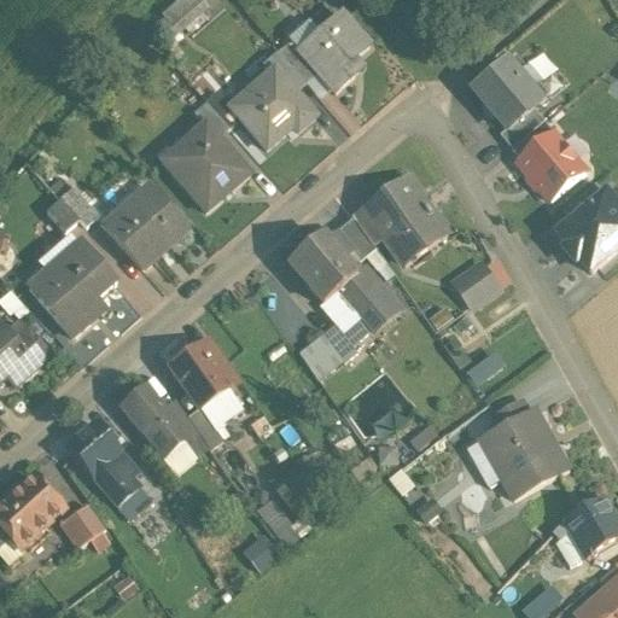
[(202,0),(191,0),(176,15),(186,25),(208,6),(202,0)]
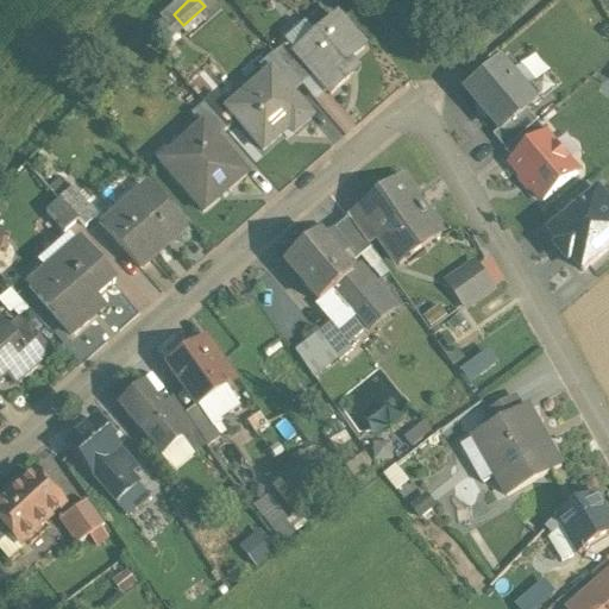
[(336,11),(294,46),(314,70),(332,90),(351,74),(343,66),(366,45),(336,11)]
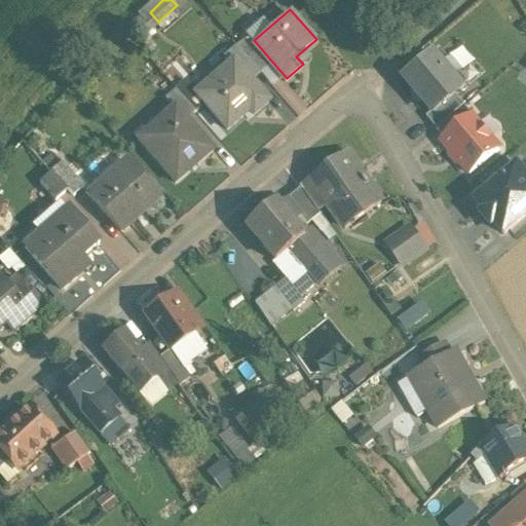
[(271,61),(254,40),(242,50),(261,70),(271,61)]
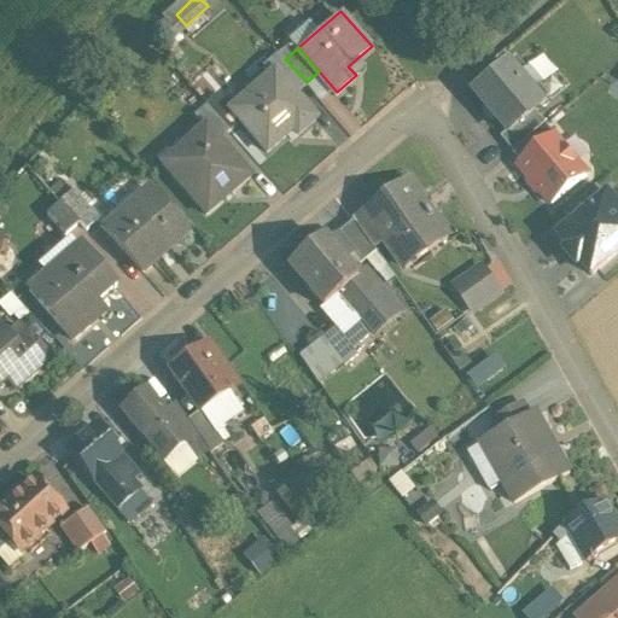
[(285,59),(279,52),(264,64),(270,71),(275,68),(296,92),(307,82),(285,59)]
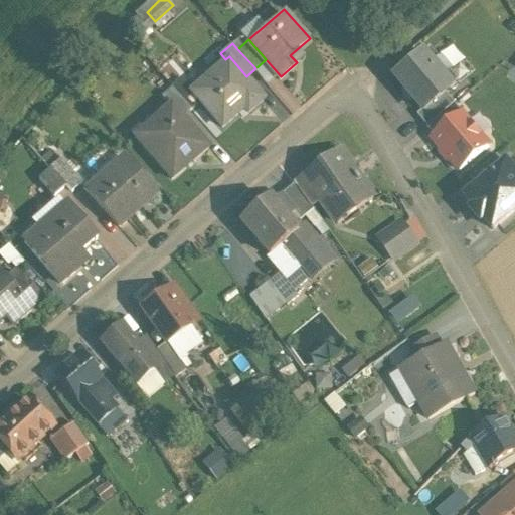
[(430,45),(394,75),(422,107),(423,109),(445,90),(457,78),(449,69),(452,67),(441,54),(438,55),(430,45)]
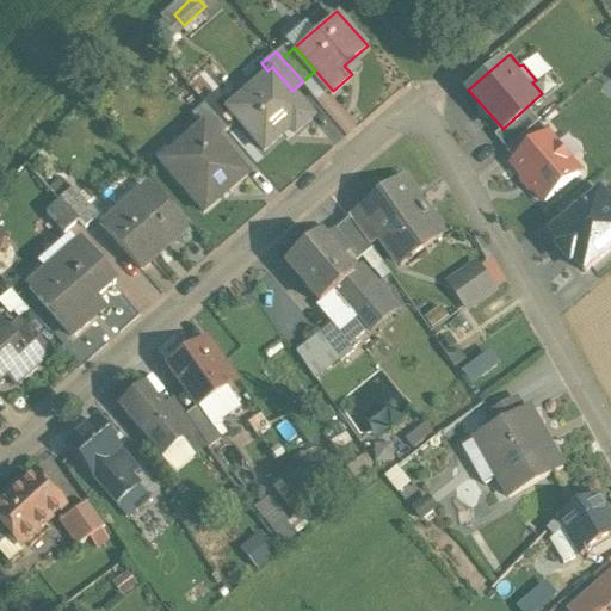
[(267,71),(254,82),(259,88),(234,111),(265,147),(291,124),(296,129),(313,115),(292,91),(272,67),(267,71)]
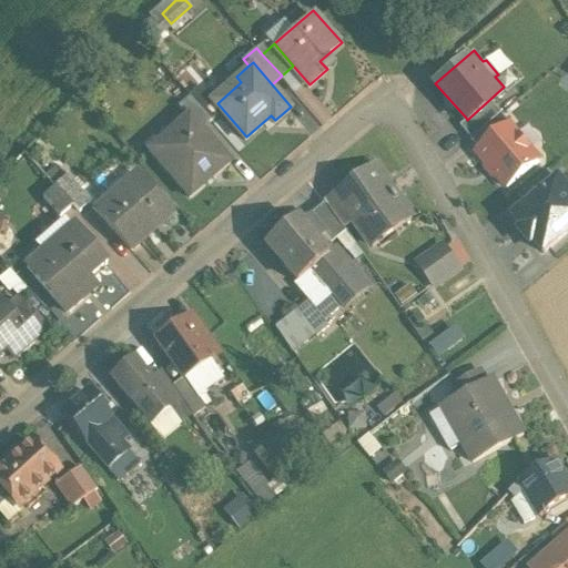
[(212,119),(191,94),(180,104),(188,113),(190,112),(203,127),(212,119)]
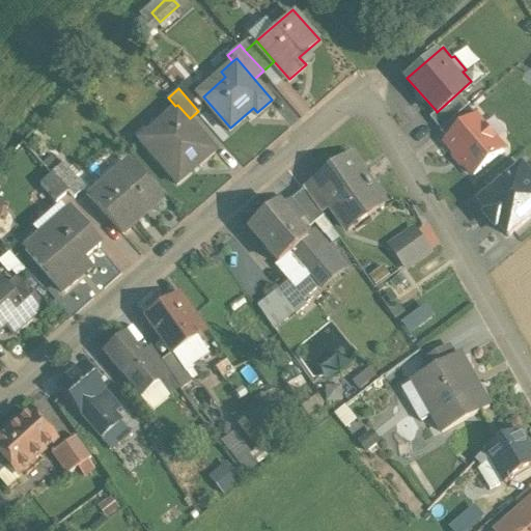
[(440,128),(468,103),(458,92),(437,112),(436,110),(429,115),(440,128)]
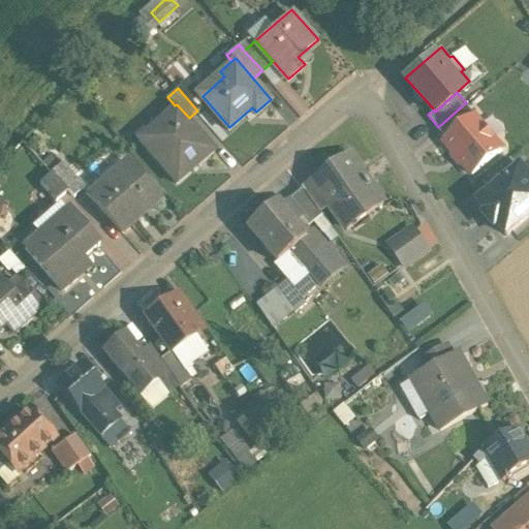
[(438,127),(446,136),(472,115),(474,113),(466,102),(438,127)]
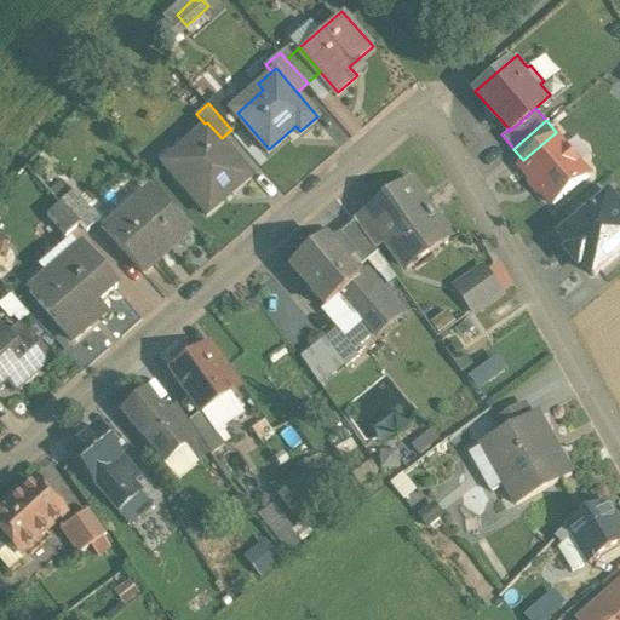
[(222,138),(207,122),(205,124),(164,161),(208,212),(252,174),(222,138)]
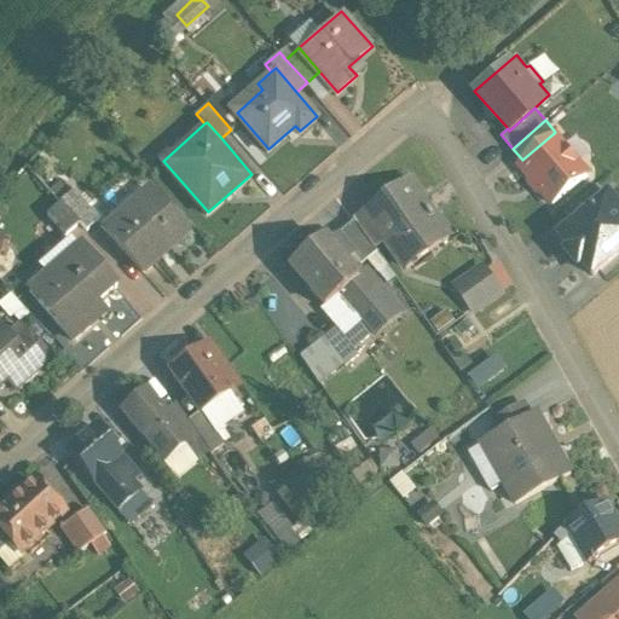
[(551,201),(586,173),(553,134),(522,160),(519,162),(551,201)]
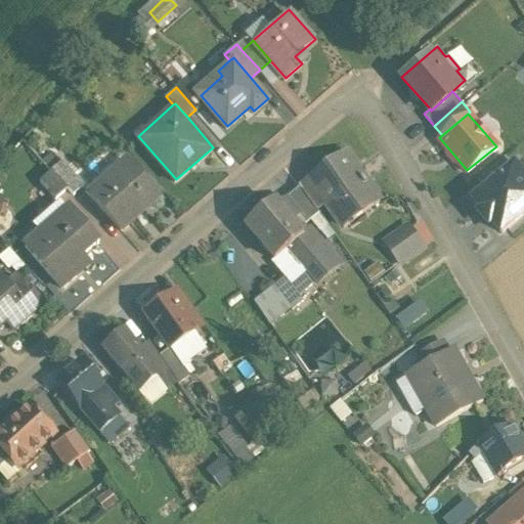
[(360,178),(342,154),(313,174),(329,195),(329,197),(346,221),(374,201),(379,198),(367,181),(368,180),(364,175),(360,178)]
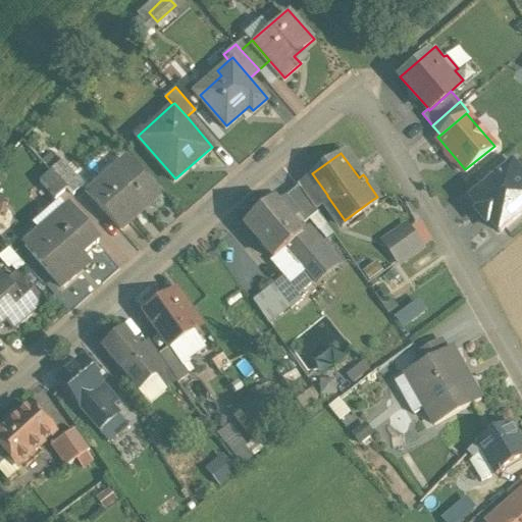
[(484,189),(513,165),(503,154),(475,177),(484,189)]
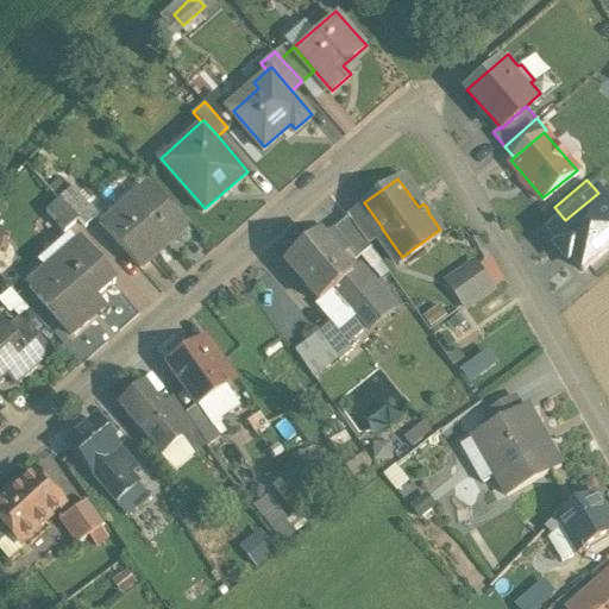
[(98,214),(73,186),(61,195),(79,215),(86,225),(98,214)]
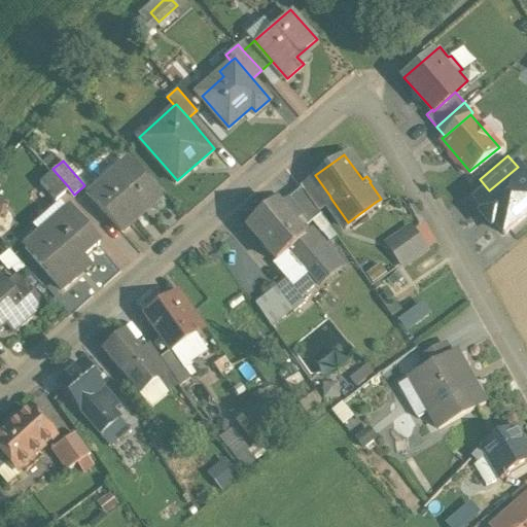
[(128,163),(91,195),(123,231),(160,199),(128,163)]
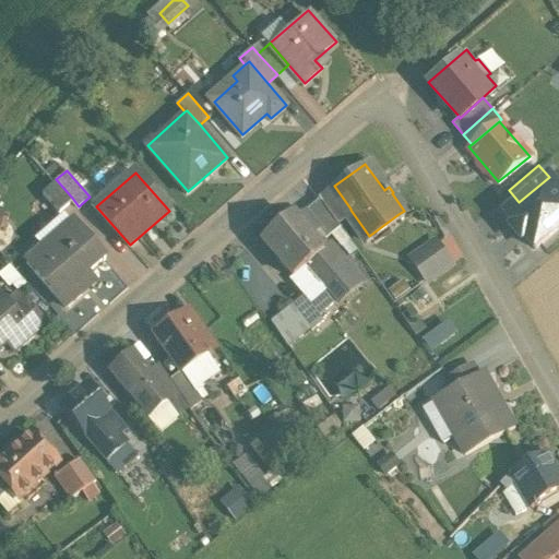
[(519,202),(507,213),(515,223),(511,227),(521,239),(525,236),(534,247),(558,225),(558,178),(555,173),(549,177),(519,202)]
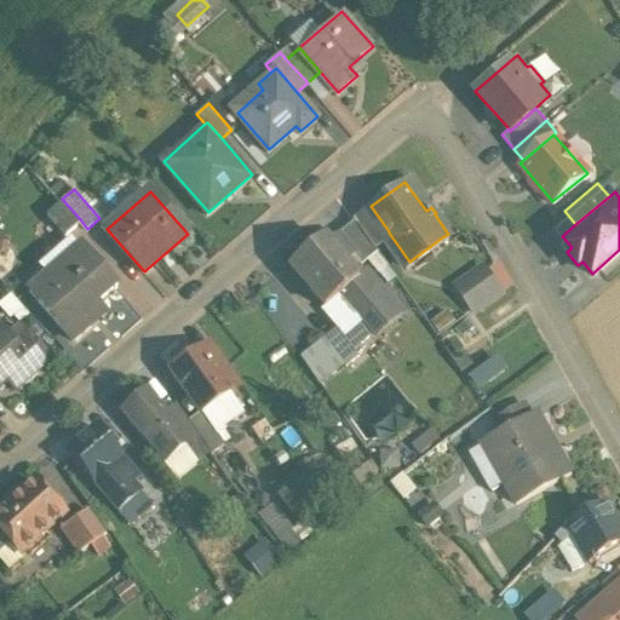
[(62,199),(47,212),(65,233),(80,219),(62,199)]
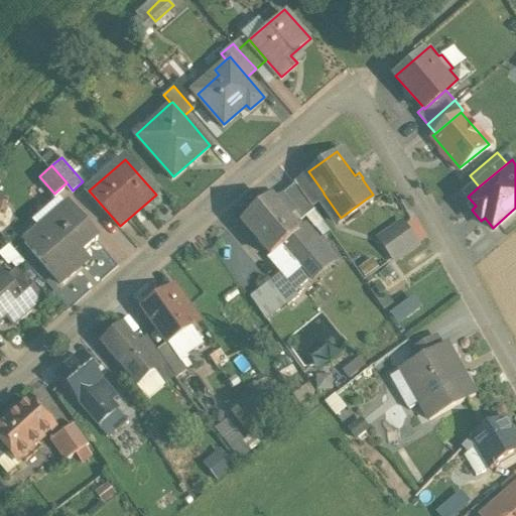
[(308,171),(295,181),(310,203),(324,194),(324,192),(308,171)]
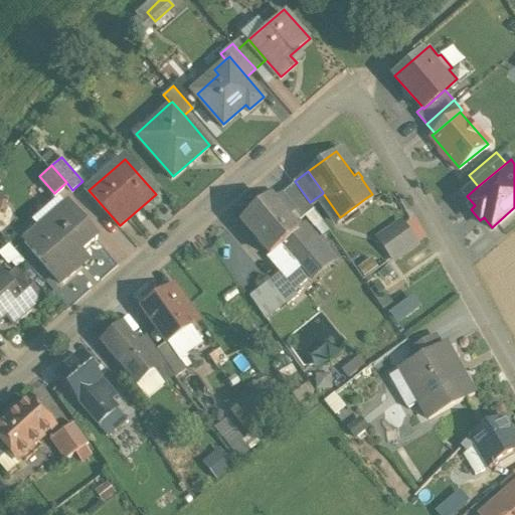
[(295,181),(280,193),(295,210),(293,211),(299,218),(313,207),(310,202),(295,181)]
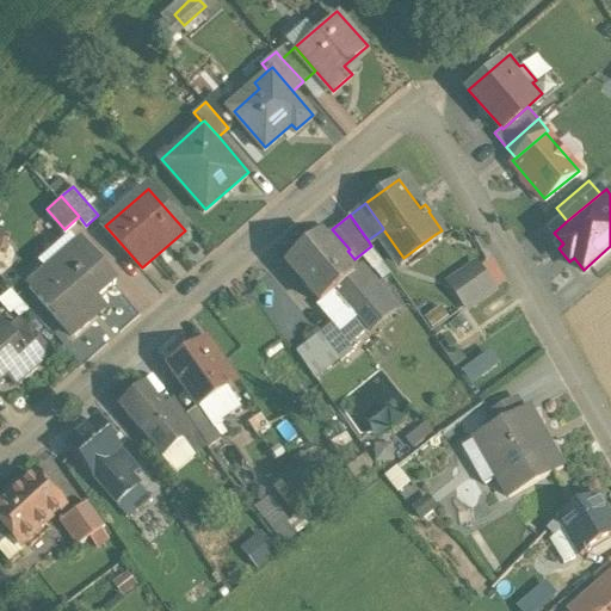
[(350,250),(332,229),(322,238),(340,258),(347,251),(350,250)]
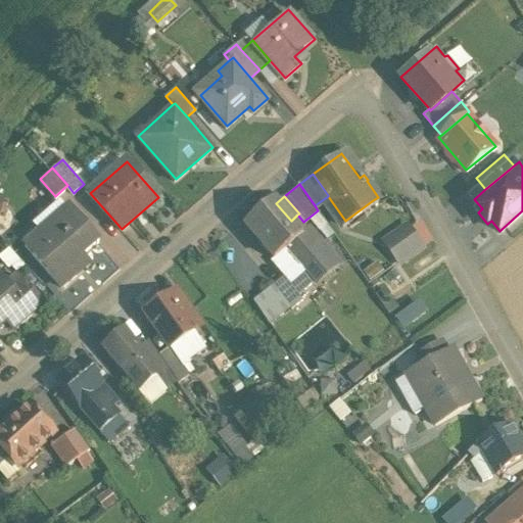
[(272,198),(244,223),(274,256),(287,245),(301,232),(300,231),(291,221),(276,203),(272,198)]
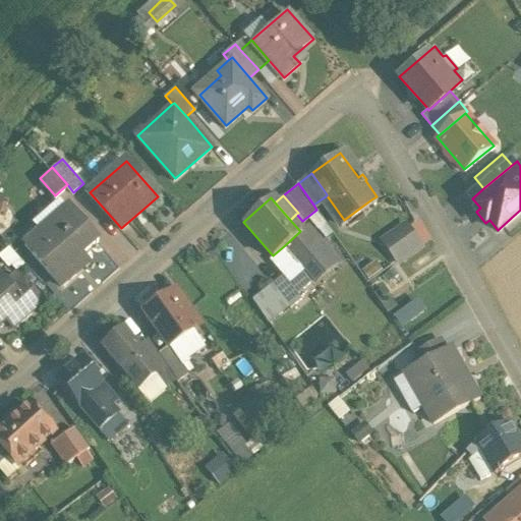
[(67,205),(23,242),(61,286),(76,273),(67,263),(96,238),(67,205)]
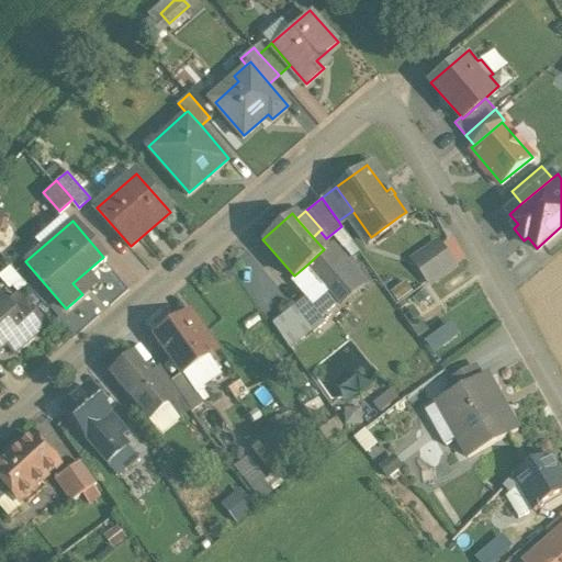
[(329,243),(323,248),(324,249),(308,263),(341,301),(363,282),(329,243)]
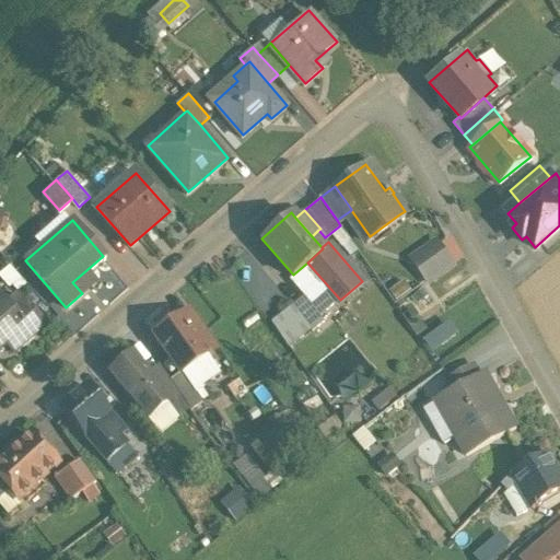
[(441,245),(416,263),(427,278),(452,261),(441,245)]
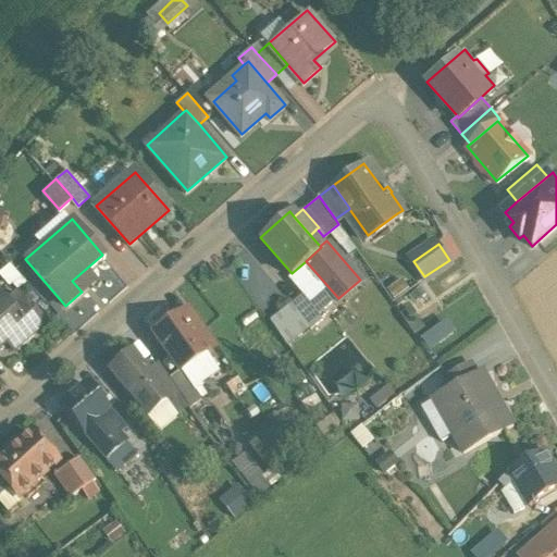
[(309,300),(302,293),(291,301),(310,326),(322,317),(318,311),(332,298),(323,288),(309,300)]
